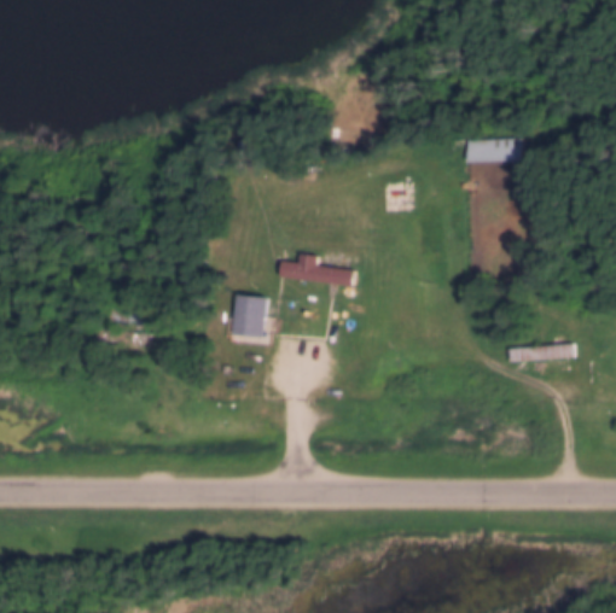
[(465,141),(519,139),(521,159),(466,162),(465,141)]
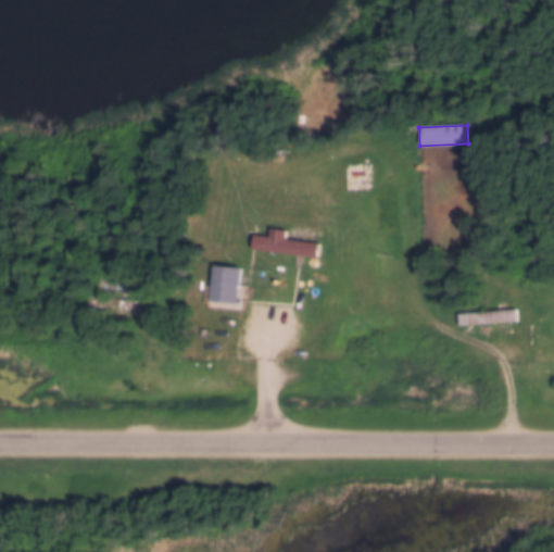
[(253,234),(318,242),(316,259),(251,250),(253,234)]
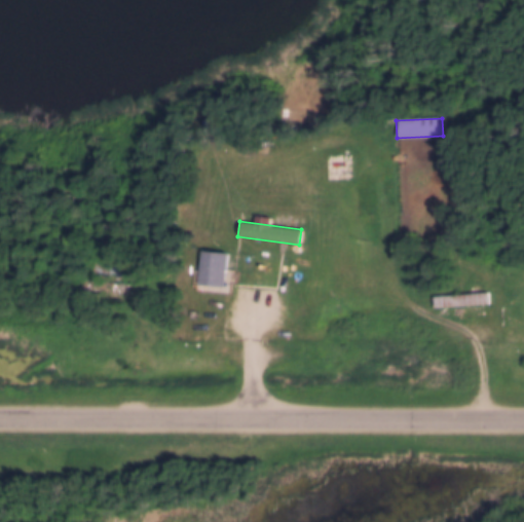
[(201,250),(228,254),(223,290),(196,287),(201,250)]
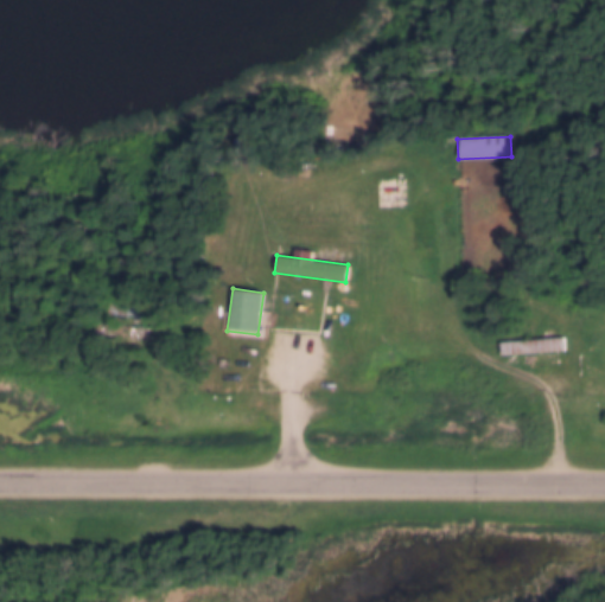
[(500,343),(561,338),(562,351),(501,356),(500,343)]
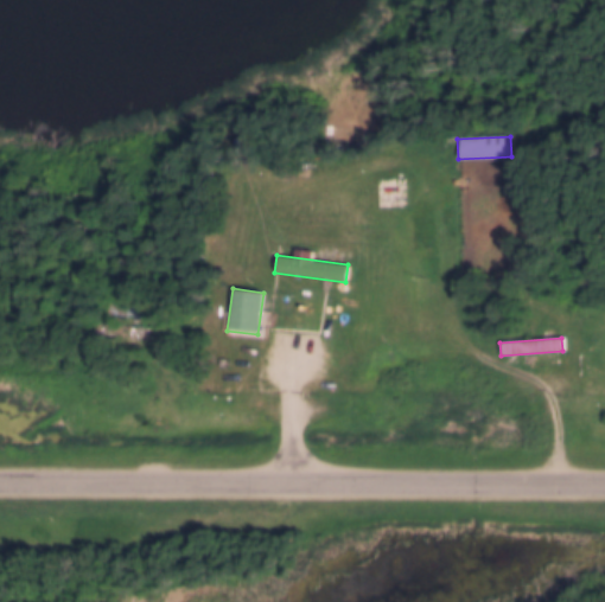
[(218,359),(227,360),(225,369),(217,367),(218,359)]
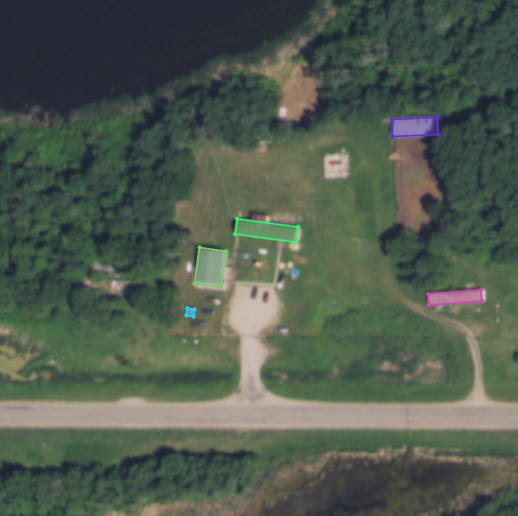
All buildings are outlined.
